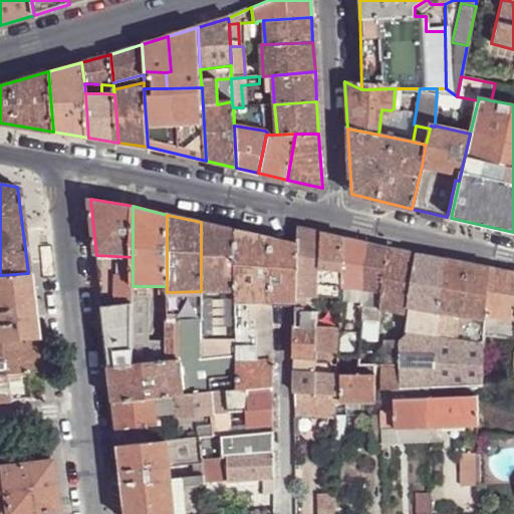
[(201,291),(237,291),(236,230),(201,222),(201,291)]
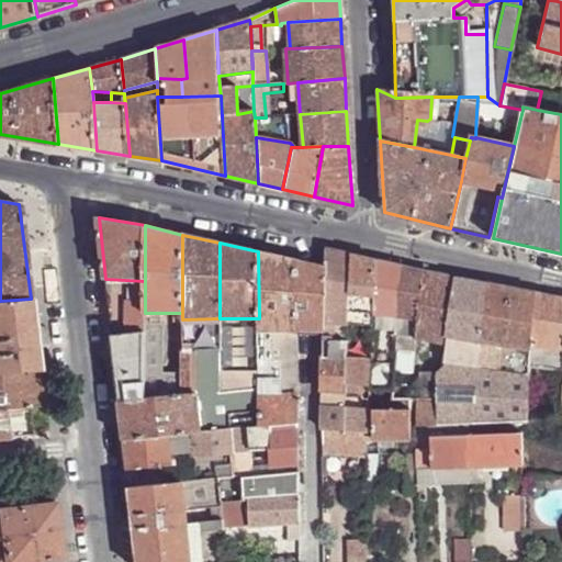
[(324,322),(348,325),(349,311),(351,255),(325,248),(324,266),(325,267),(324,322)]
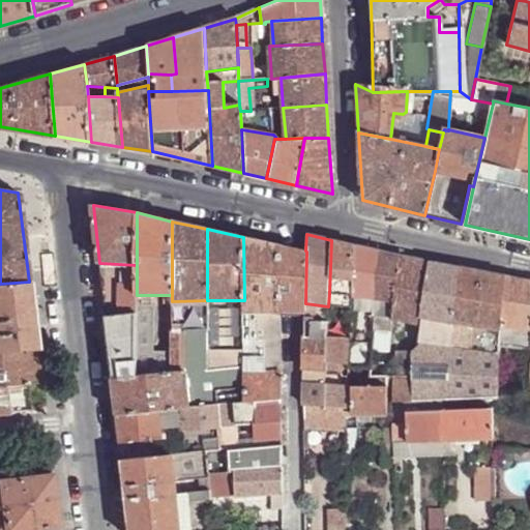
[(244,311),(281,311),(280,245),(243,237),(244,300),(244,311)]
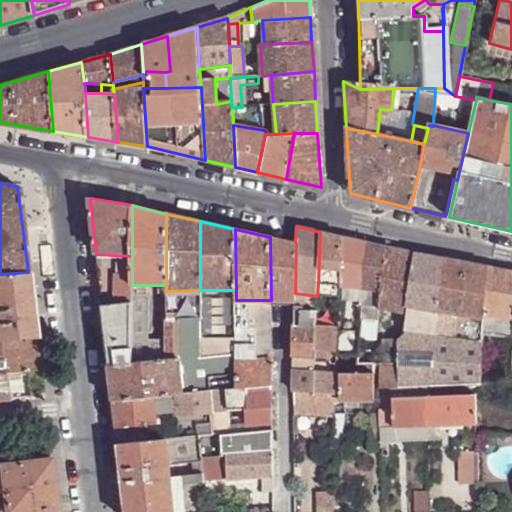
[(318,283),(342,286),(345,238),(320,232),(318,283)]
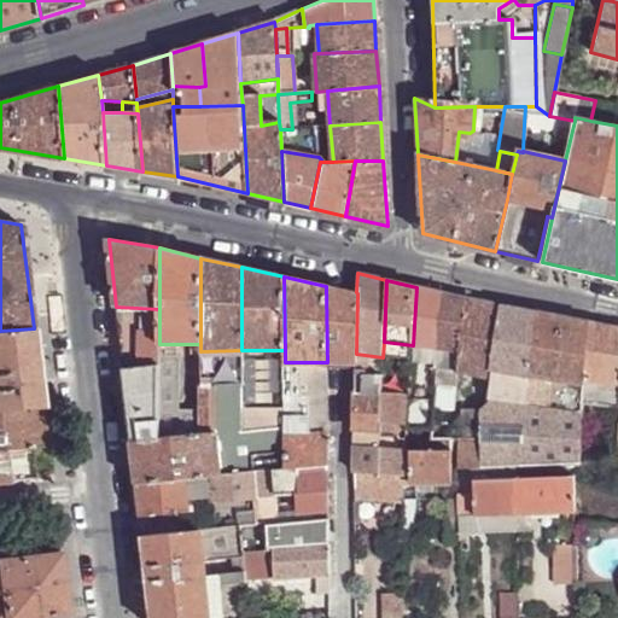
[(327,362),(354,362),(355,362),(356,354),(357,293),(356,292),(326,286),(327,362)]
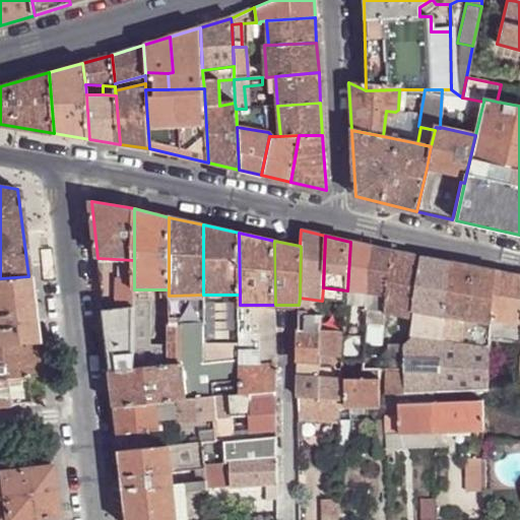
[(368,305),(368,293),(372,246),(350,242),(347,290),(346,303),(346,306),(367,307),(368,305)]
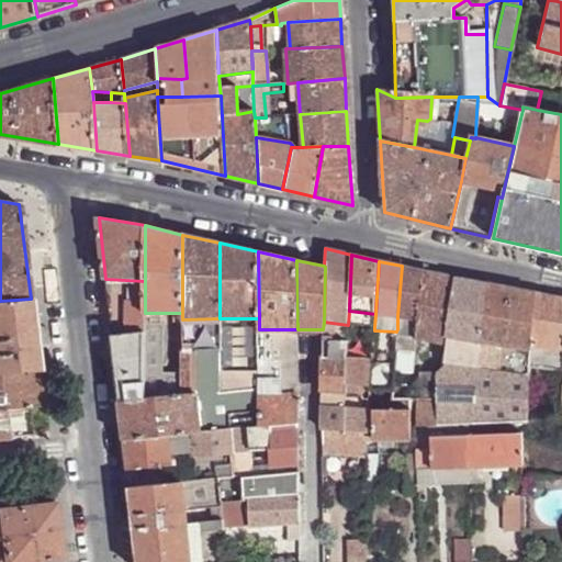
[(396,334),(447,343),(447,338),(456,277),(402,266),(397,316),(397,329),(396,334)]
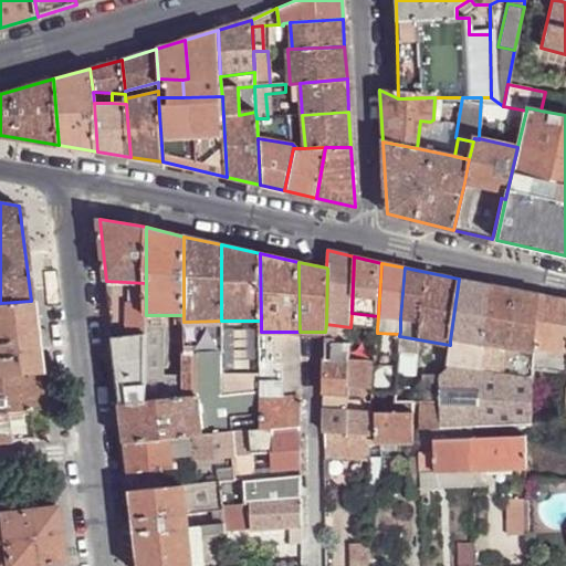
[(488,345),(537,353),(536,347),(540,295),(459,279),(450,341),(488,345)]
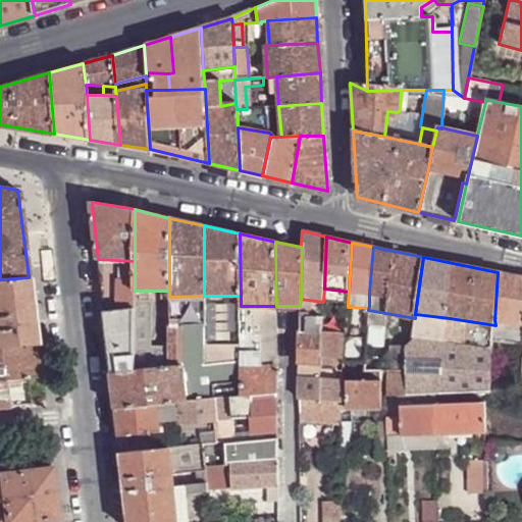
[(105,313),(135,310),(135,291),(135,261),(98,259),(105,313)]
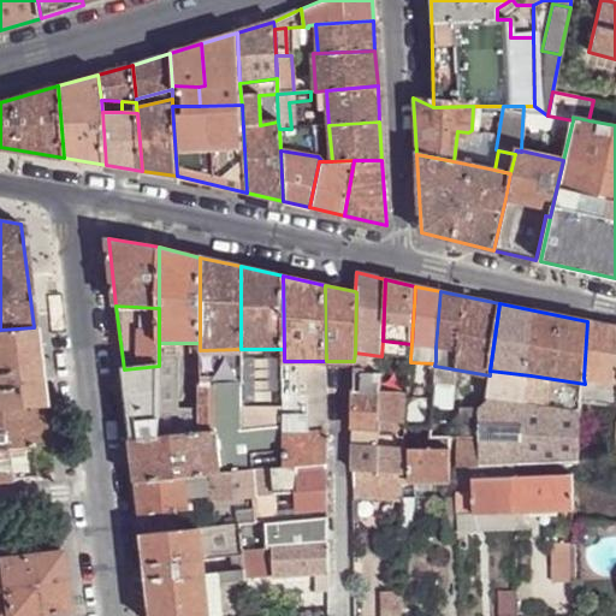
[(584,378),(615,380),(615,326),(587,321),(584,378)]
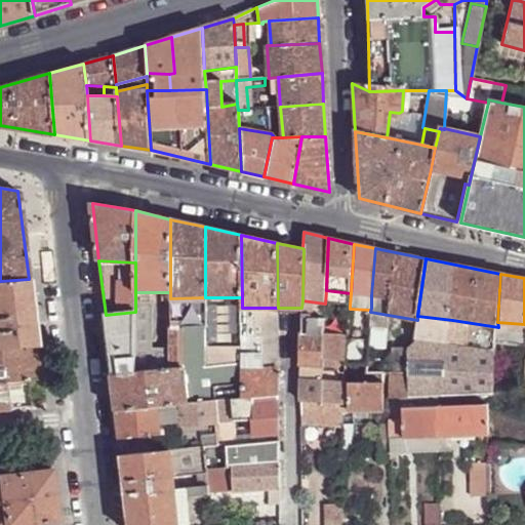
[(0,347),(37,344),(29,279),(0,281),(0,347)]
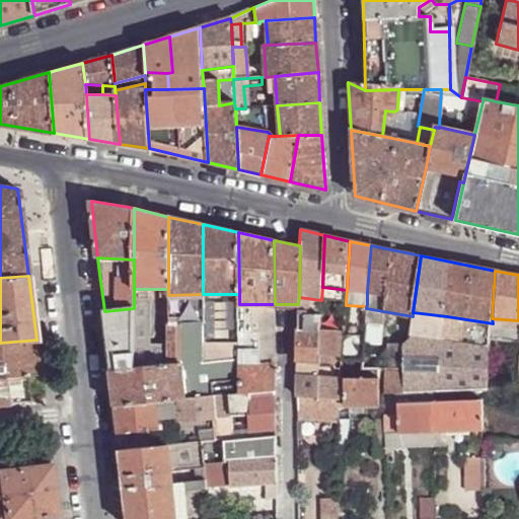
[(321,300),(346,302),(347,290),(322,287),(321,300)]
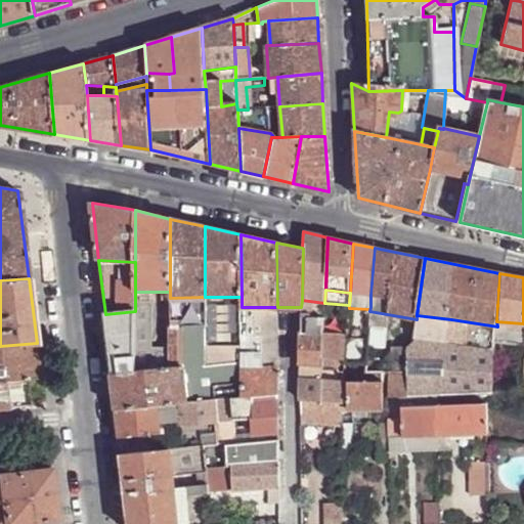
[(135,311),(136,322),(151,323),(151,303),(141,303),(141,292),(135,292),(135,311)]
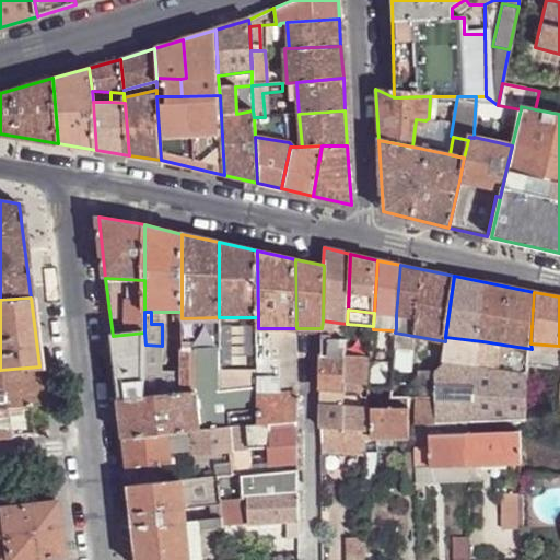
[(195,350),(220,350),(219,317),(182,318),(182,350),(195,350)]
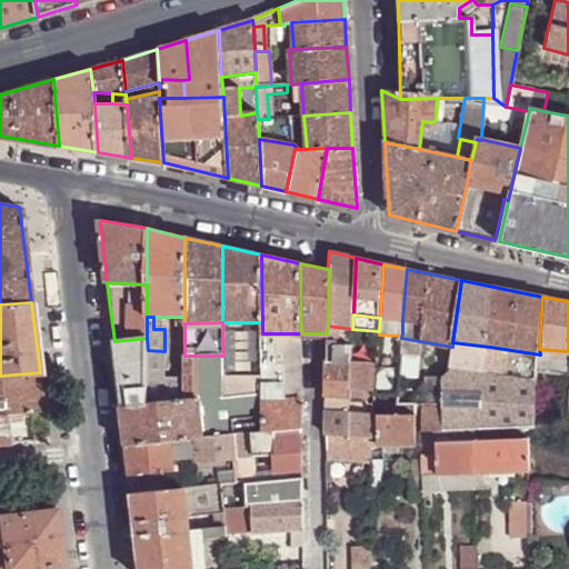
[(301,333),(262,333),(262,379),(262,391),(262,402),(263,430),(275,429),(301,426),(302,399),(301,361),(301,342),(301,333)]
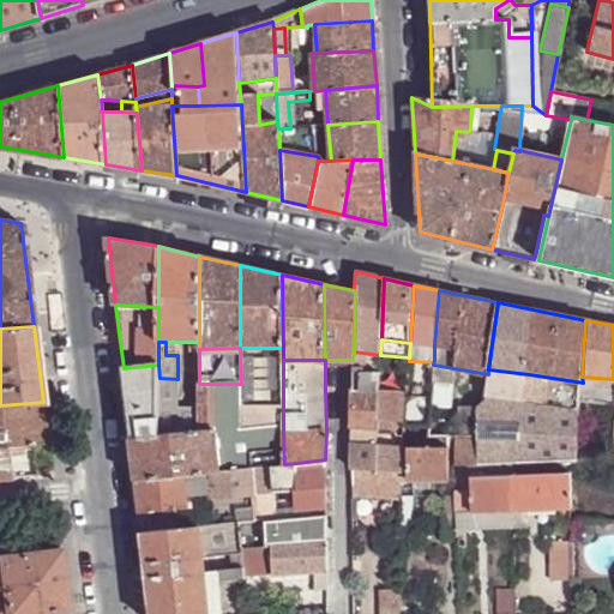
[(124,368),(132,438),(160,434),(160,378),(158,365),(124,368)]
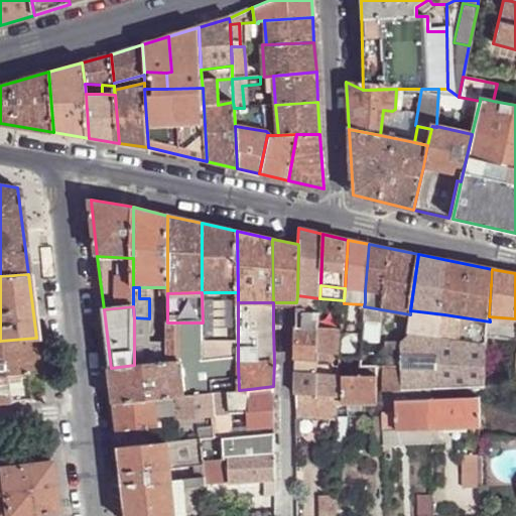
[(409,317),(409,336),(441,339),(444,314),(410,310),(410,314),(409,317)]
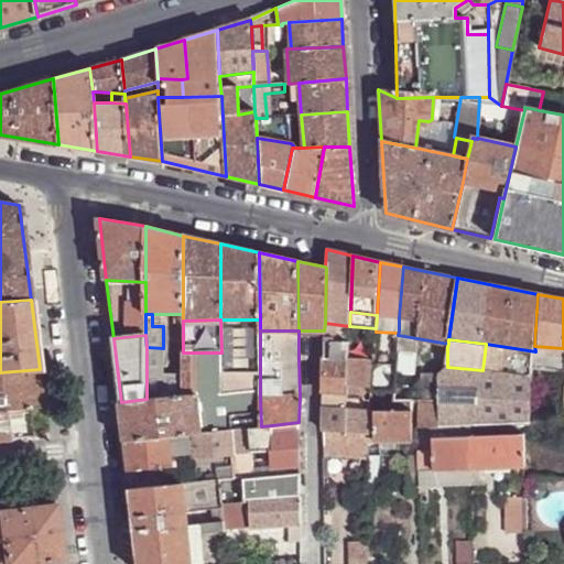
[(324,358),(348,358),(349,342),(324,342),(324,358)]
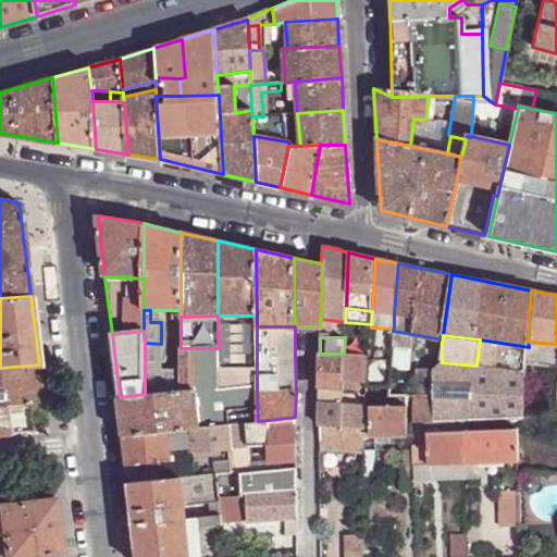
[(528,362),(556,366),(556,344),(528,342),(529,347),(528,362)]
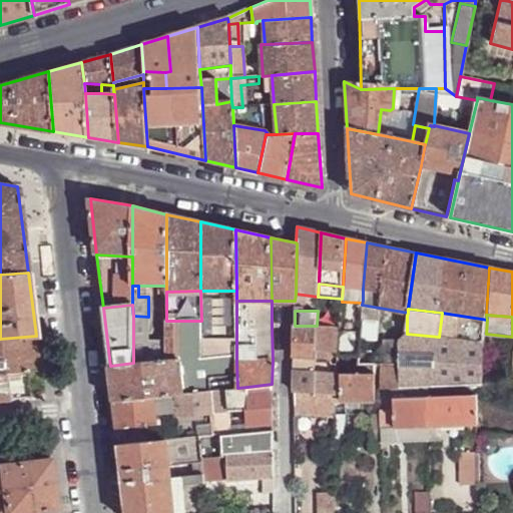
[(133,316),(133,363),(166,360),(167,341),(148,340),(148,317),(133,316)]
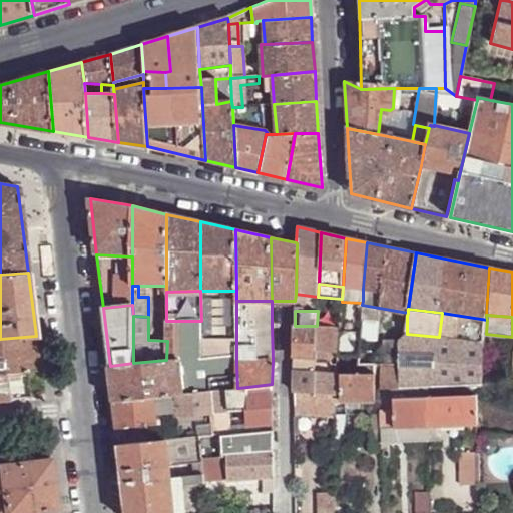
[(167,341),(166,360),(179,359),(177,349),(178,321),(166,321),(167,341)]
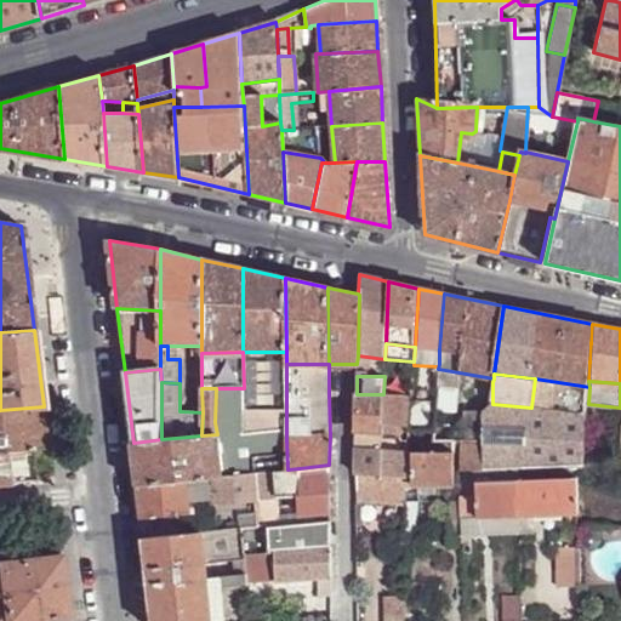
[(215,422),(217,434),(244,431),(243,419),(244,388),(216,388),(215,422)]
